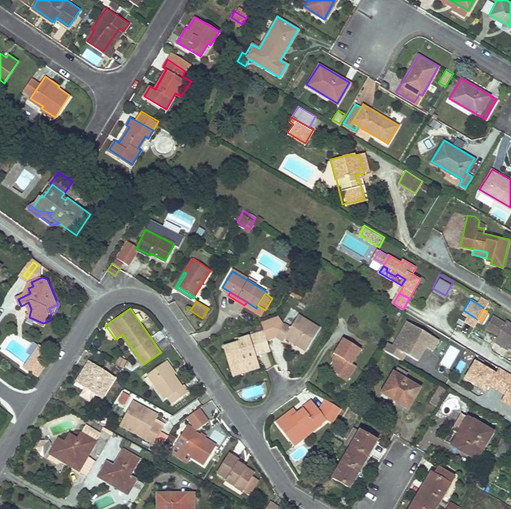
[(466,315),(462,313),(458,320),(462,322),(466,315)]
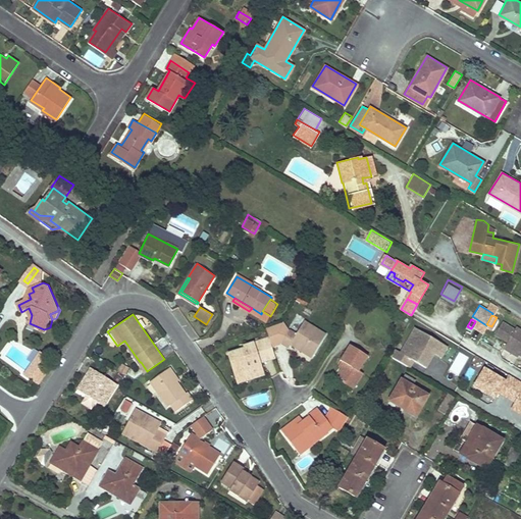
[(311,358),(326,334),(305,320),(297,333),(291,329),(289,331),(283,321),(266,327),(269,338),(272,347),(281,344),(289,349),(291,345),(311,358)]
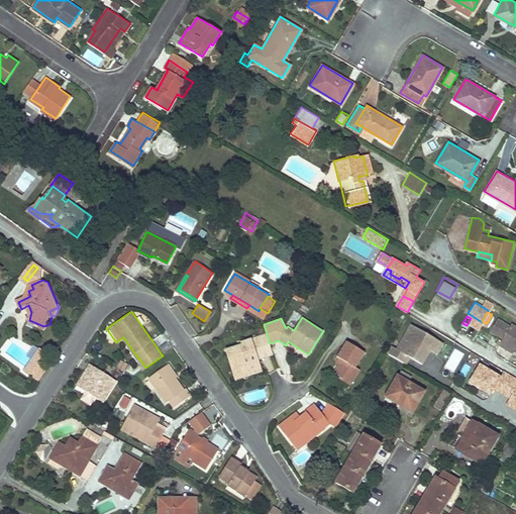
[(498,318),(491,330),(502,337),(501,340),(514,348),(515,349),(515,325),(511,323),(509,326),(498,318)]
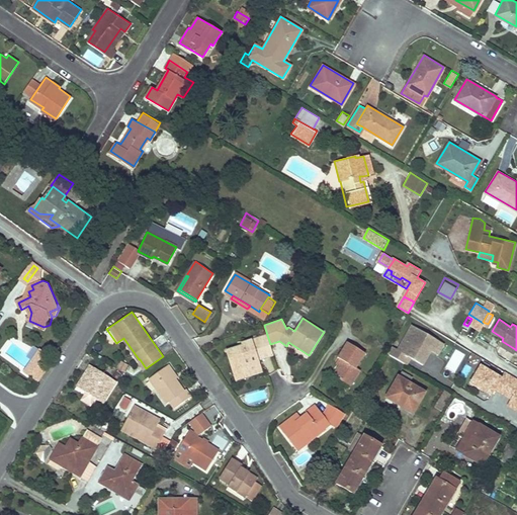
[(392,346),(388,353),(406,364),(410,357),(422,364),(426,357),(424,356),(425,353),(428,355),(430,350),(437,339),(412,325),(398,349),(392,346)]
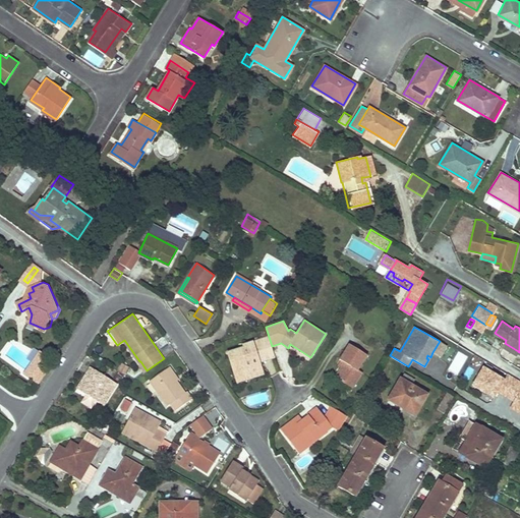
[(244,348),(229,353),(236,377),(246,373),(248,378),(256,375),(254,370),(261,368),(258,361),(275,356),(272,346),(269,337),(243,345),(244,348)]
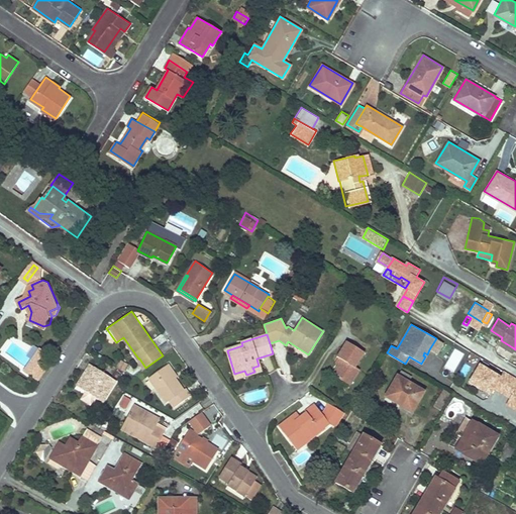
[(436,338),(429,349),(436,353),(442,342),(436,338)]
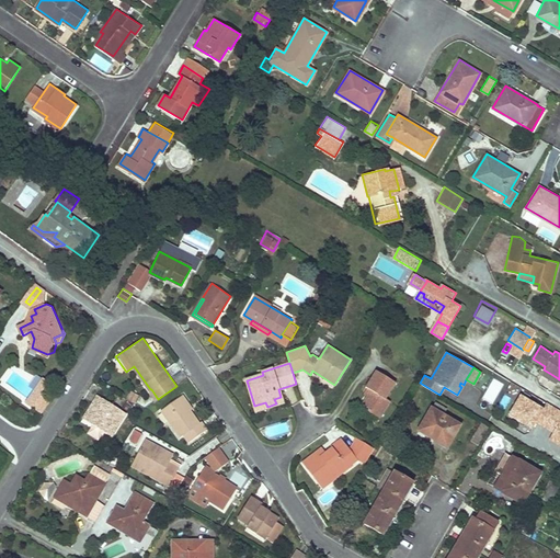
[(374,369),(364,386),(366,387),(369,389),(366,395),(360,406),(379,418),(389,401),(385,398),(395,383),(374,369)]
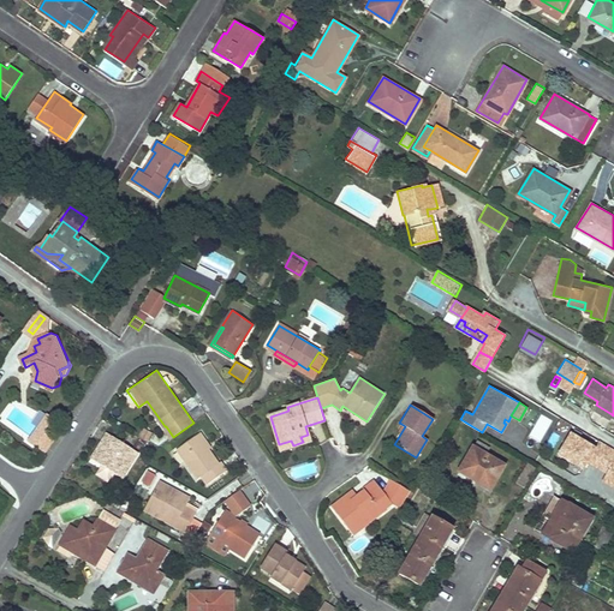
[(612,414),(596,405),(592,409),(609,419),(612,414)]
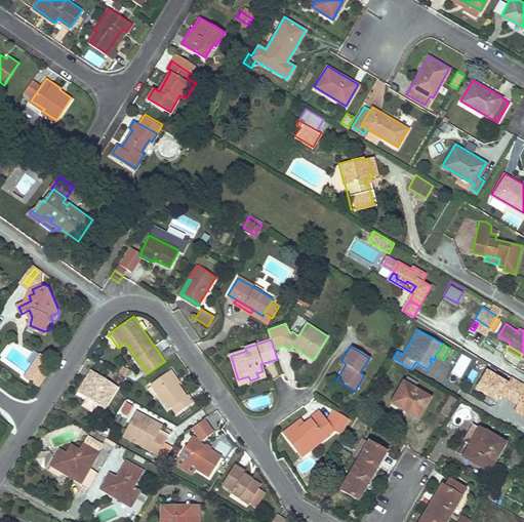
[(464,373),(472,355),(461,350),(453,369),(464,373)]
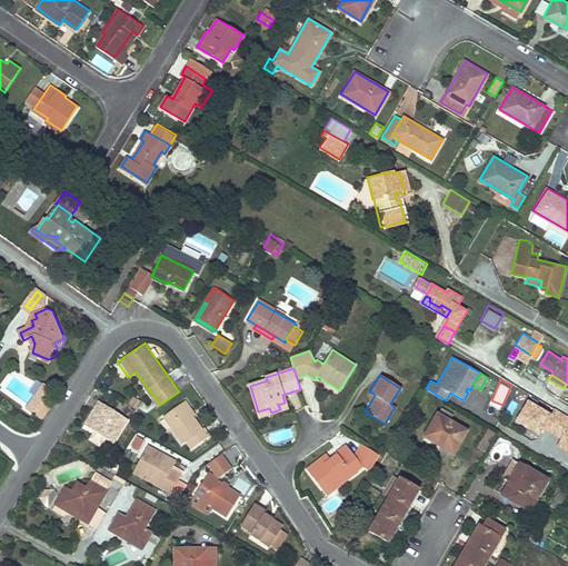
[(45,383),(36,395),(42,400),(51,387),(45,383)]
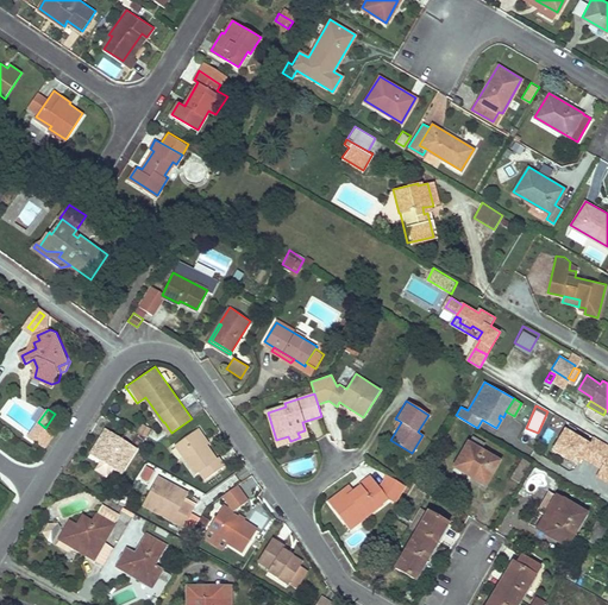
[(557,429),(564,415),(553,410),(547,424),(557,429)]
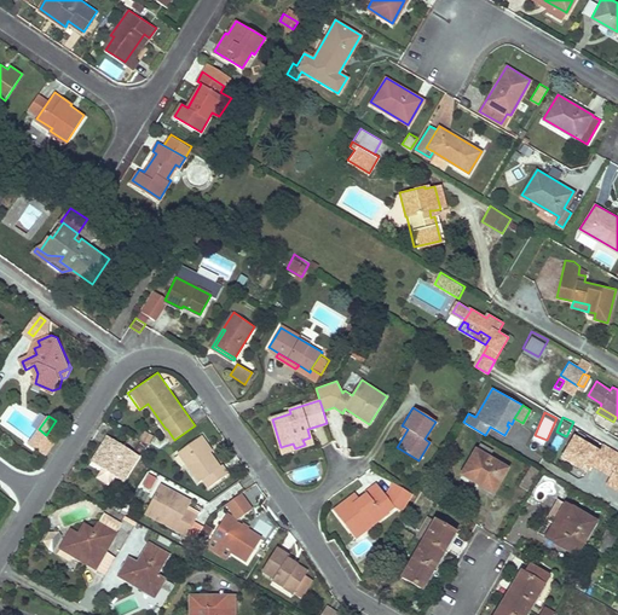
[(39,429),(29,442),(46,456),(56,441),(46,435),(39,429)]
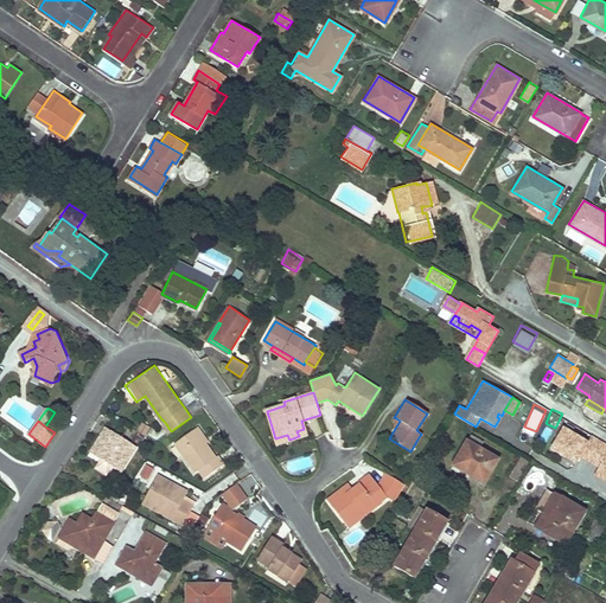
[(199,427),(196,429),(205,443),(209,440),(199,427)]
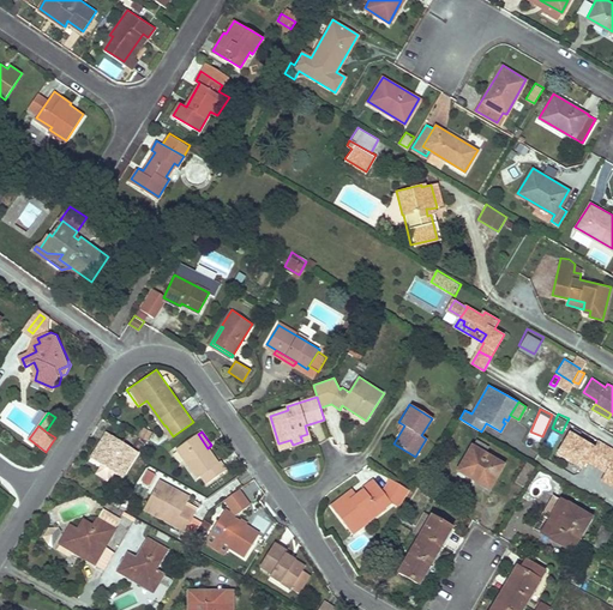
[(568,432),(556,452),(581,466),(584,459),(594,464),(604,470),(600,477),(612,484),(612,458),(612,447),(607,444),(596,438),(592,446),(568,432)]
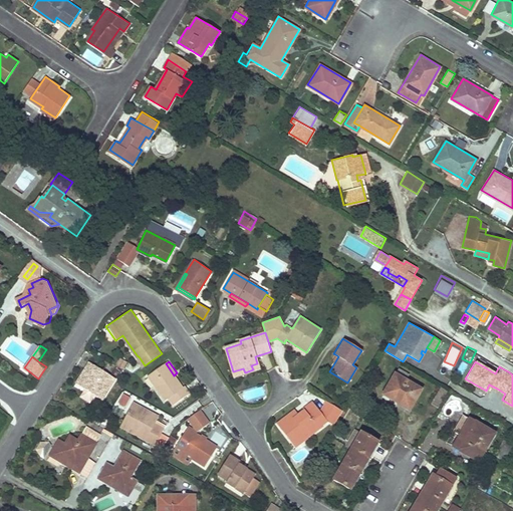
[(92,362),(79,385),(102,399),(115,376),(92,362)]
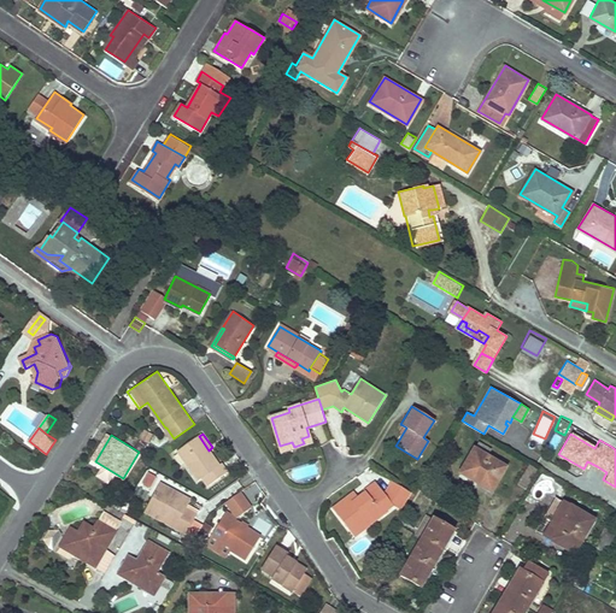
[(199,436),(177,449),(198,479),(203,477),(209,484),(229,470),(222,461),(218,464),(209,451),(199,436)]
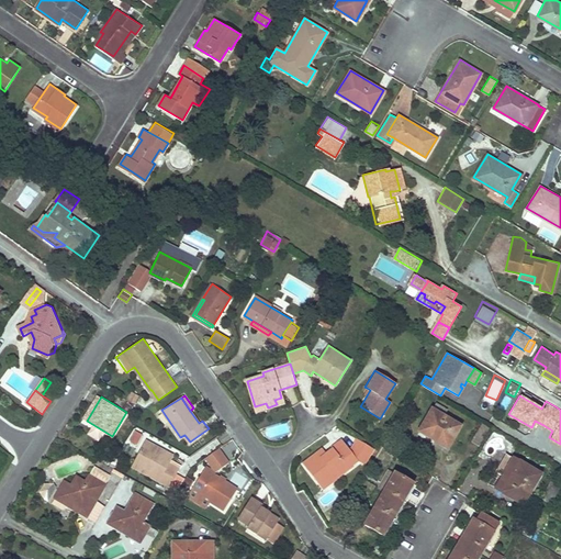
[(436,401),(430,409),(442,416),(448,407),(436,401)]
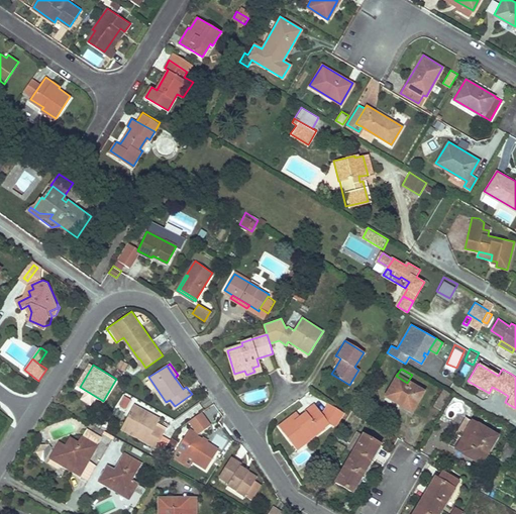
[(396,376),(384,395),(399,404),(400,403),(411,410),(422,391),(407,383),(396,376)]
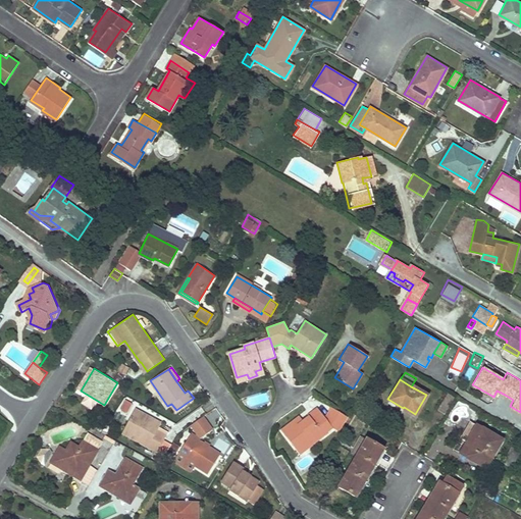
[(447,392),(436,409),(445,413),(454,397),(447,392)]
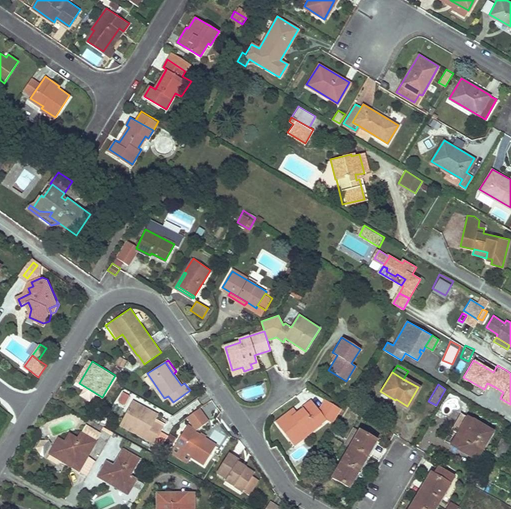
[(116,400),(128,406),(134,393),(123,387),(116,400)]
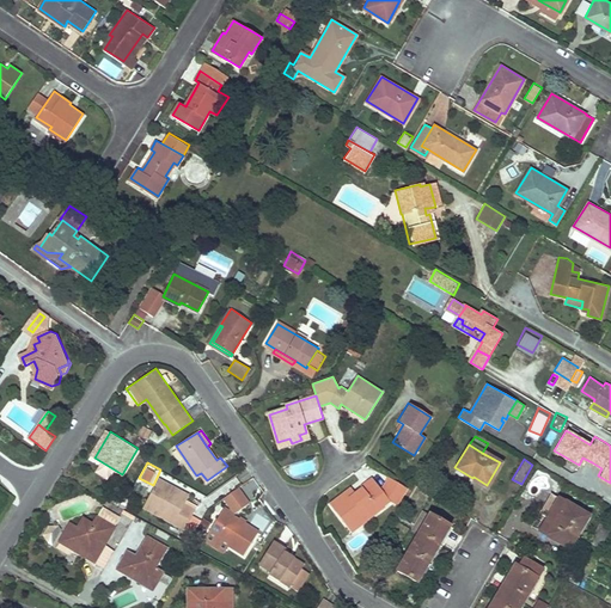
[(389,477),(384,483),(380,491),(393,479),(389,477)]
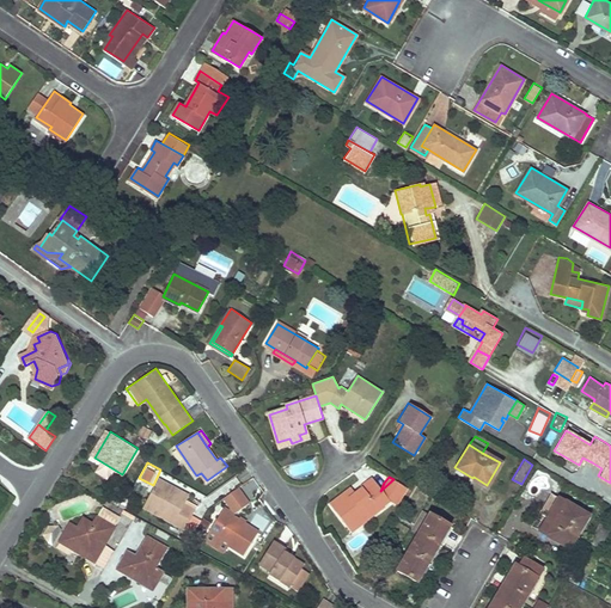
[(159,479),(157,483),(173,491),(176,487),(159,479)]
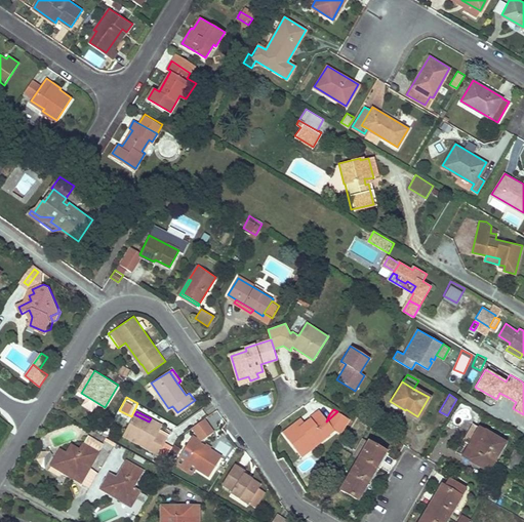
[(282,435),(295,451),(309,442),(312,447),(328,435),(328,434),(332,430),(339,433),(348,417),(337,411),(326,422),(319,412),(309,419),(310,420),(305,425),(299,428),(296,424),(282,435)]
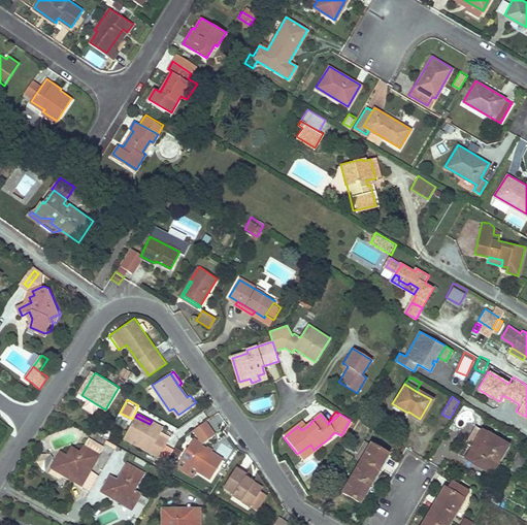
[(135,417),(125,437),(161,456),(167,445),(157,439),(159,434),(163,427),(152,421),(150,424),(135,417)]
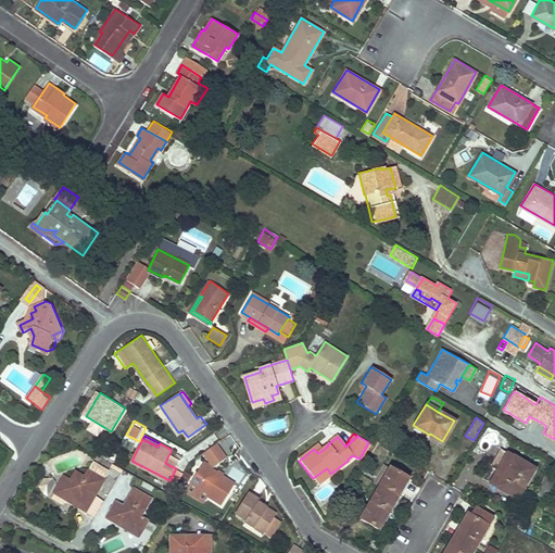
[(227,457),(216,443),(204,453),(214,466),(227,457)]
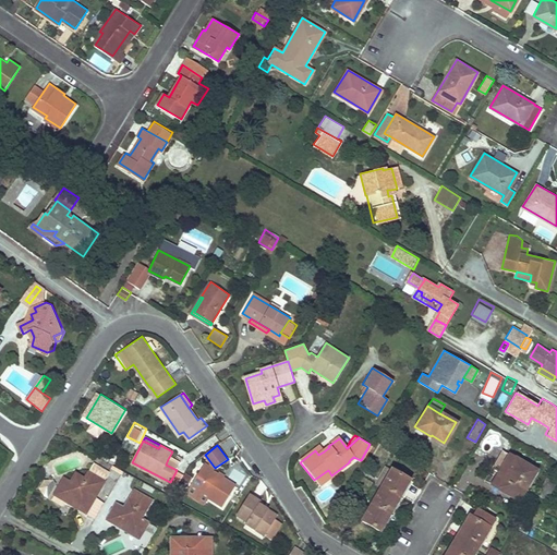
[(501,450),(493,465),(499,468),(508,454),(501,450)]
